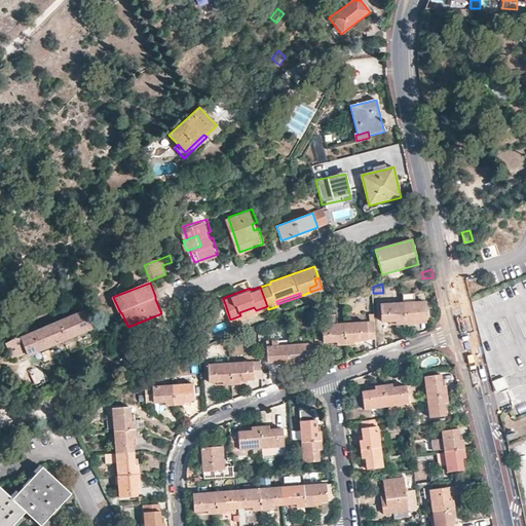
[(403,295),(404,303),(415,302),(415,294),(403,295)]
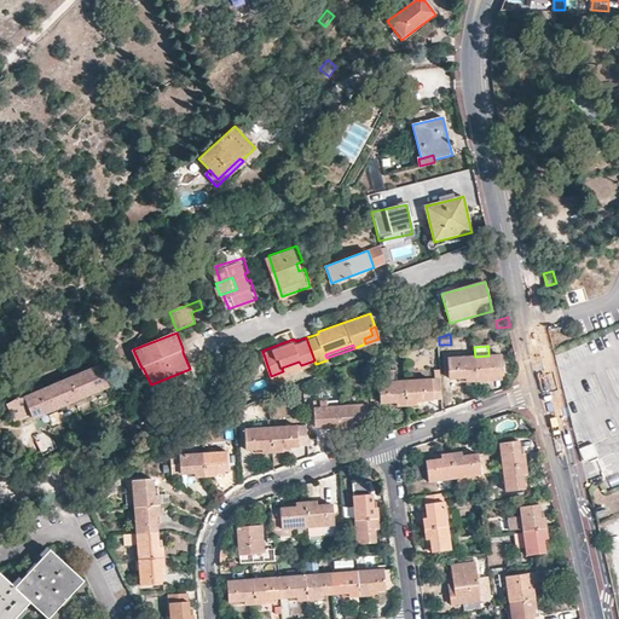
[(475,357),(476,380),(486,380),(486,376),(502,375),(501,354),(489,356),(475,357)]
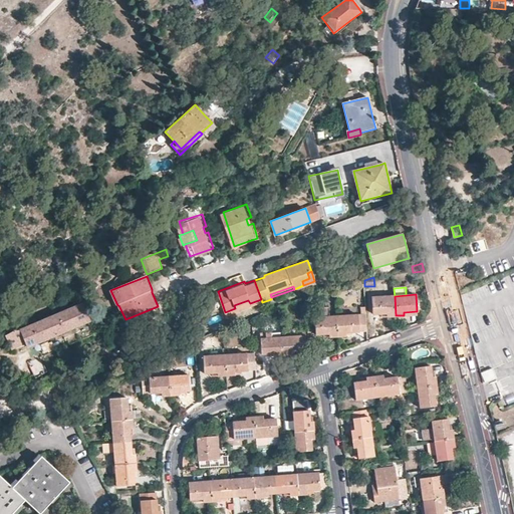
[(388,316),(396,315),(395,296),(373,297),(374,313),(381,313),(388,313),(388,316)]
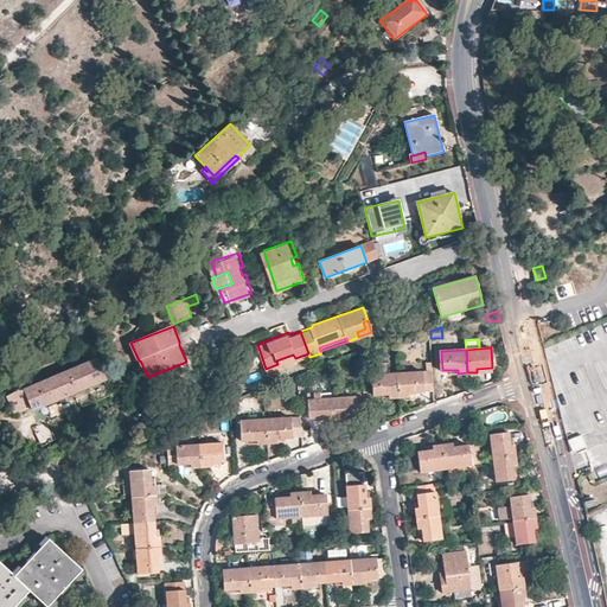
[(278,364),(295,358),(293,355),(276,360),(278,364)]
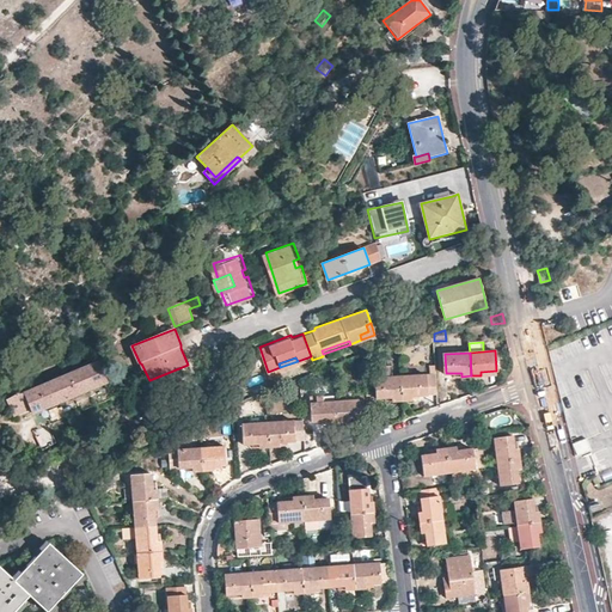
[(106,381),(98,362),(24,395),(34,415),(84,392),(106,381)]
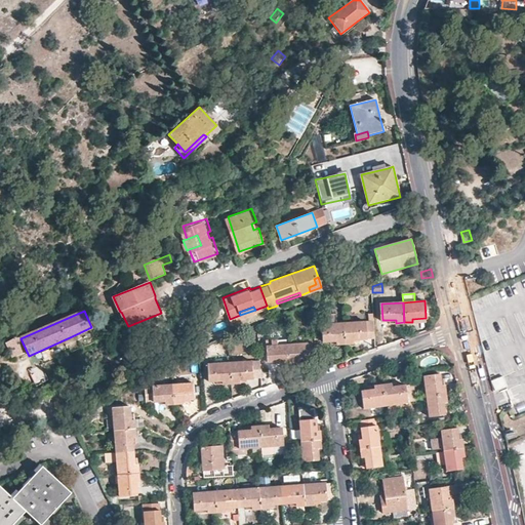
[(336,322),(336,313),(326,313),(327,323),(336,322)]
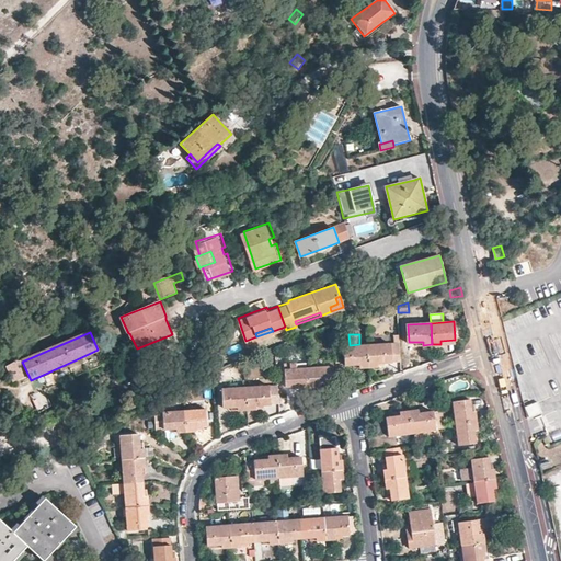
[(396,342),(391,343),(367,344),(368,366),(378,365),(378,362),(387,361),(392,361),(401,361),(400,342),(396,342)]
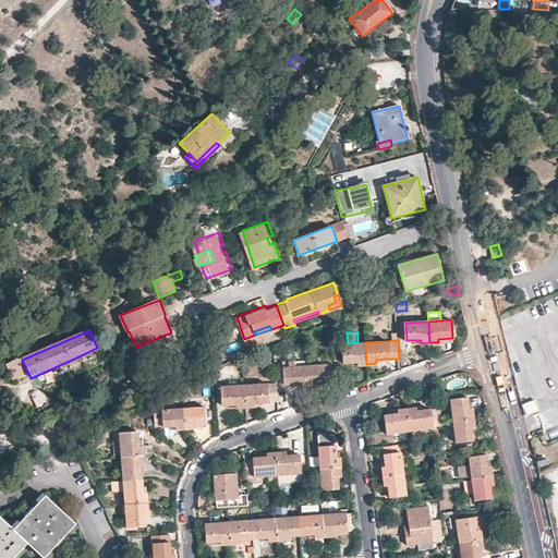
[(366,364),(365,342),(358,342),(348,343),(341,343),(342,362),(349,361),(358,361),(358,365),(366,364)]
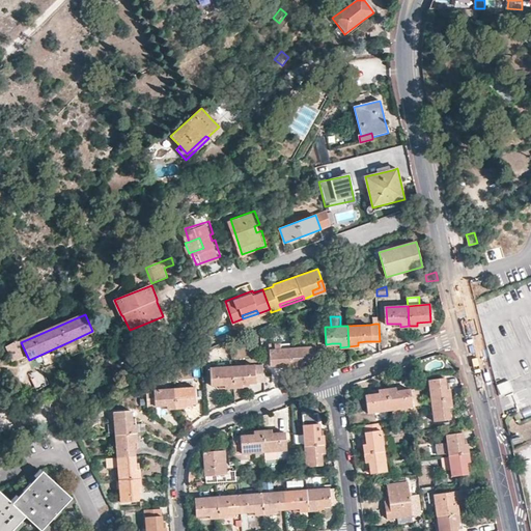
[(73,340),(29,360),(34,372),(99,343),(92,331),(73,340)]
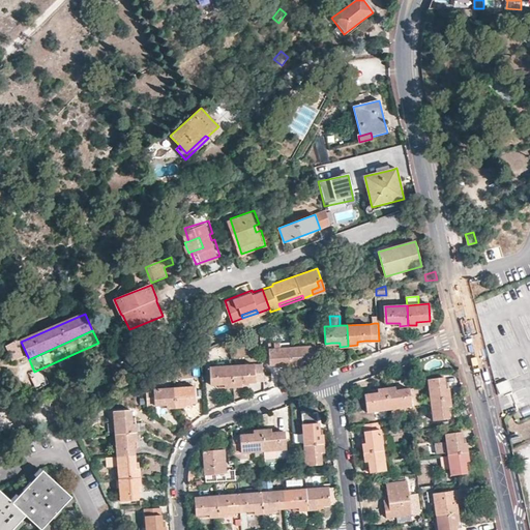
[(252,350),(262,349),(261,333),(251,334),(252,350)]
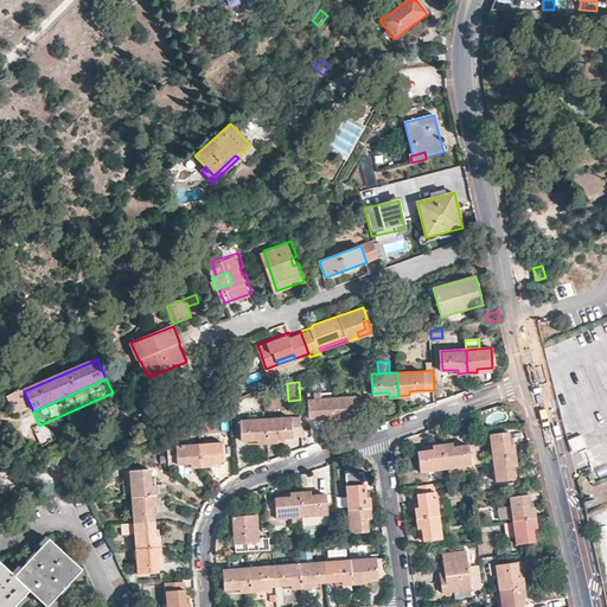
[(357,396),(332,397),(334,419),(343,419),(343,414),(349,414),(358,414),(357,396)]
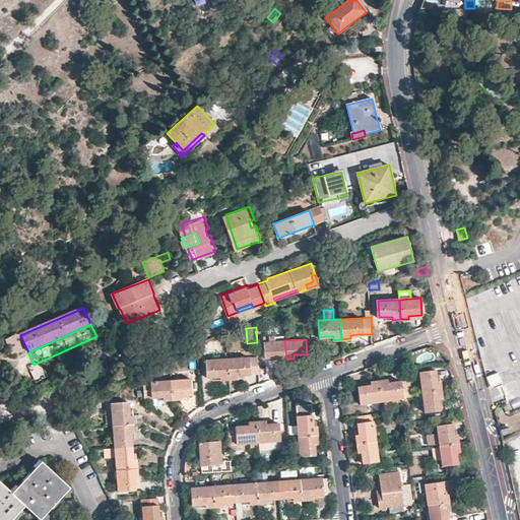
[(286,359),(284,340),(264,342),(265,356),(271,356),(278,356),(278,360),(286,359)]
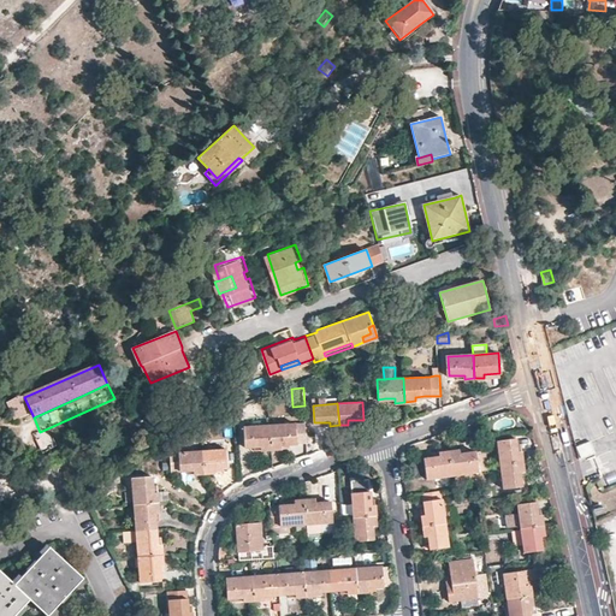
[(270,425),(272,449),(280,449),(280,444),(289,443),(297,443),(296,422),(270,425)]
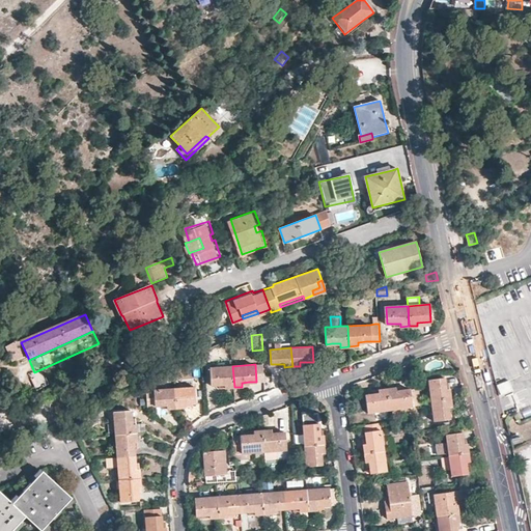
[(225,388),(234,387),(232,366),(211,368),(212,386),(218,385),(225,384),(225,388)]
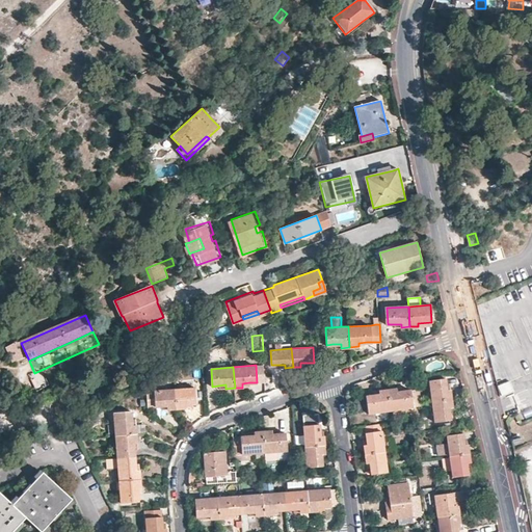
[(433,401),(452,398),(451,391),(448,391),(447,384),(446,378),(436,379),(431,380),(433,401)]
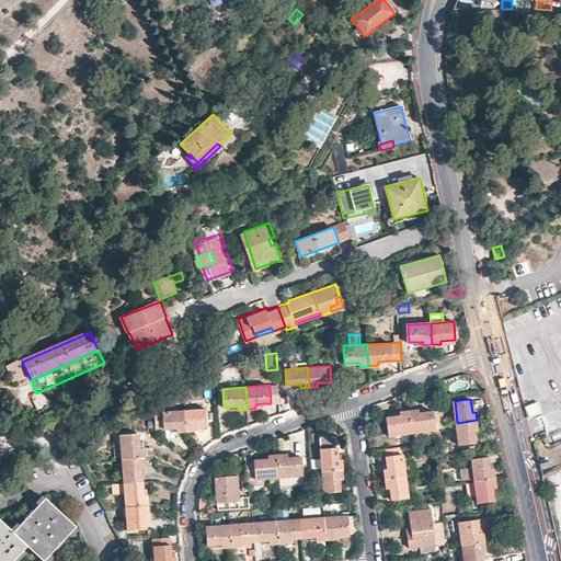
[(537,403),(525,409),(529,419),(541,413),(537,403)]
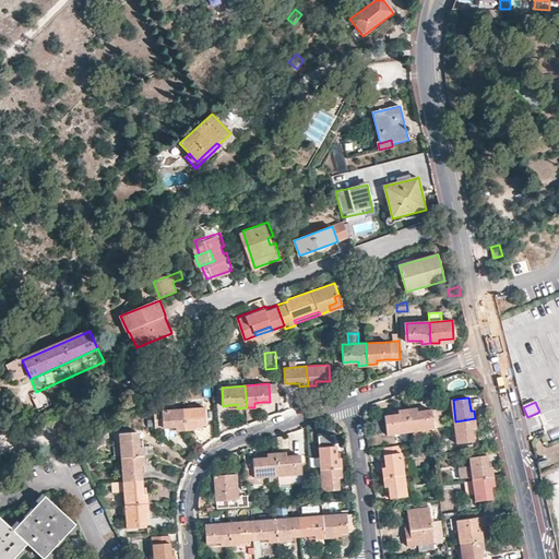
[(206,408),(185,409),(186,429),(194,429),(193,425),(201,425),(207,424),(206,408)]
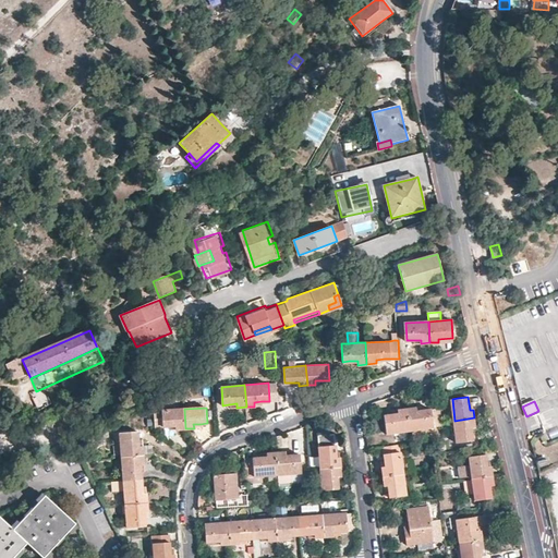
[(416,408),(408,409),(411,431),(434,427),(444,425),(443,422),(440,408),(432,409),(428,410),(417,411),(416,408)]
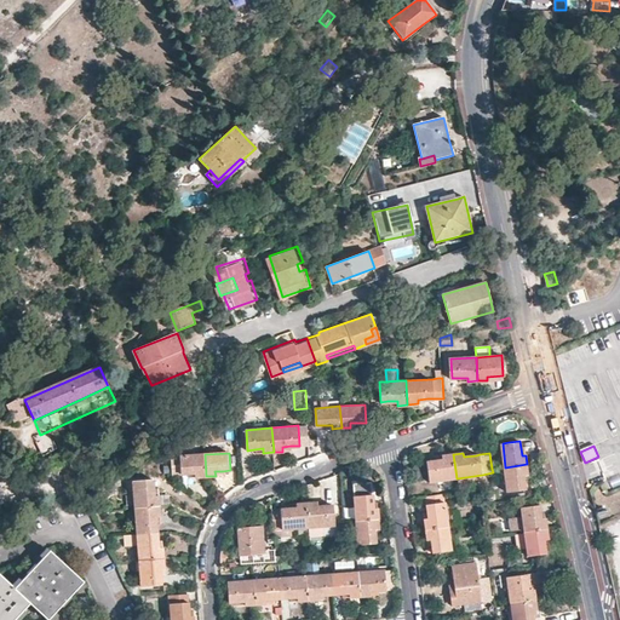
[(206,476),(205,454),(179,455),(171,457),(172,475),(182,474),(185,474),(196,472),(196,477),(206,476)]
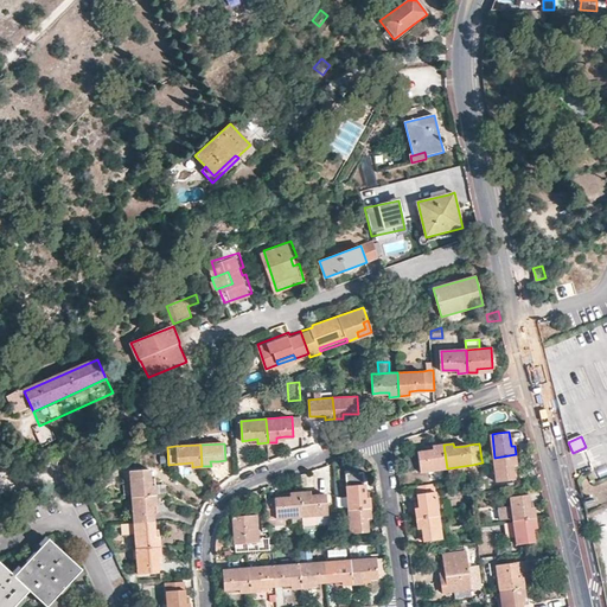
[(447,468),(443,445),(434,446),(435,449),(427,451),(419,453),(420,464),(421,472),(447,468)]
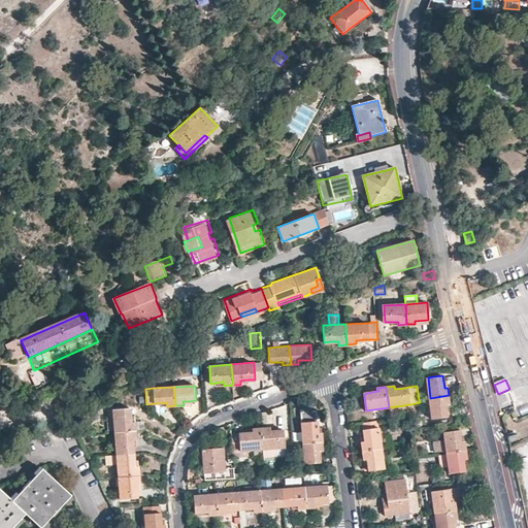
[(450,404),(449,395),(430,398),(433,418),(449,416),(448,410),(447,404),(450,404)]
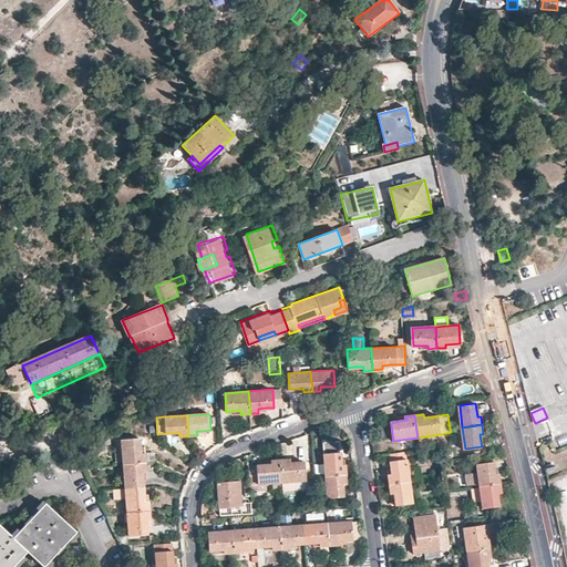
[(75,453),(81,462),(93,456),(92,453),(104,446),(101,439),(75,453)]
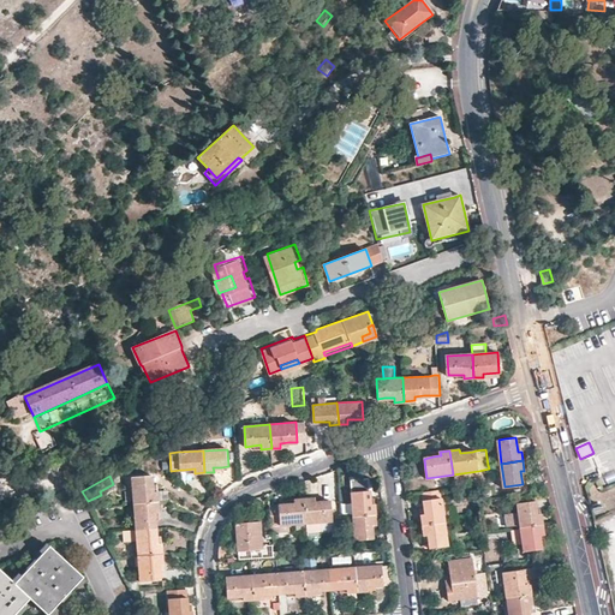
[(133,503),(157,502),(157,491),(153,491),(153,484),(151,476),(132,477),(131,477),(131,478),(133,503)]
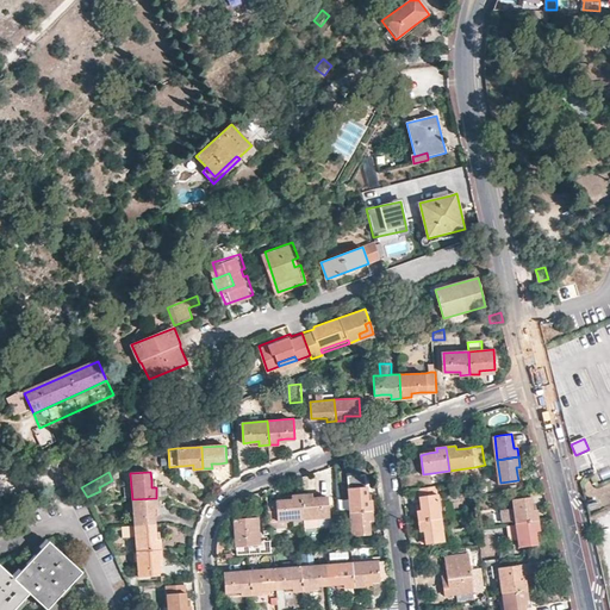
[(350,487),(352,511),(373,510),(372,500),(368,500),(368,493),(367,479),(358,479),(349,480),(350,487)]
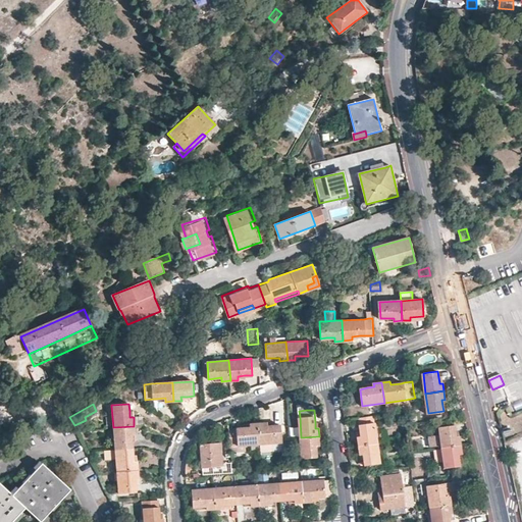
[(359,447),(378,444),(374,416),(360,418),(361,431),(362,438),(358,438),(359,447)]
